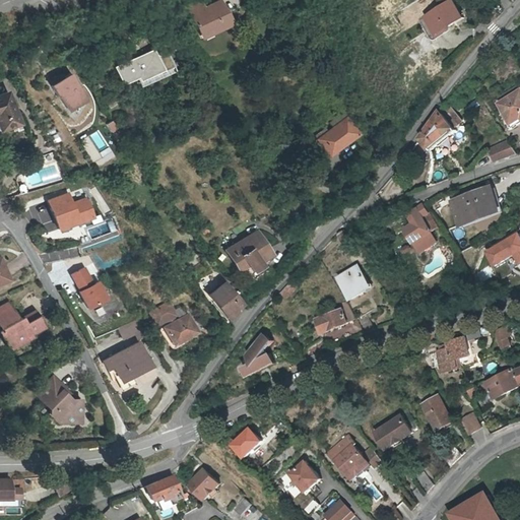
[(185,0),(178,4),(194,29),(204,23),(205,26),(224,15),(214,0),(202,0),(195,4),(192,0),(185,0)]
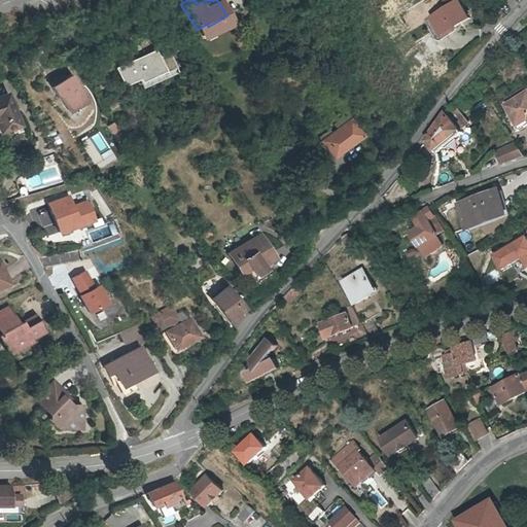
[(455,0),(447,5),(432,13),(444,31),(468,15),(458,0),(455,0)]
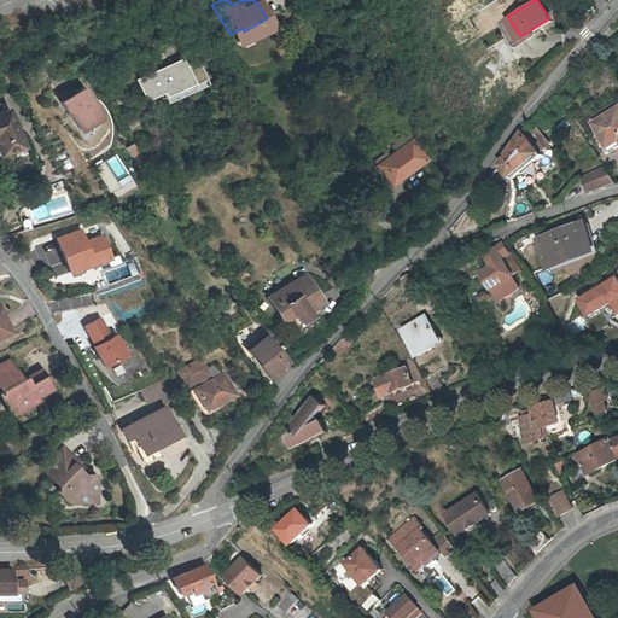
[(511,42),(520,36),(507,16),(499,22),(511,42)]
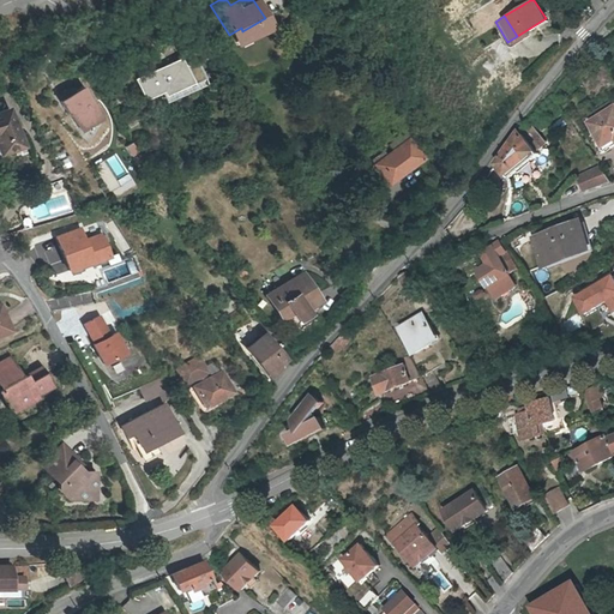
[(140,100),(164,89),(188,78),(190,77),(185,67),(182,68),(178,56),(130,78),(140,100)]
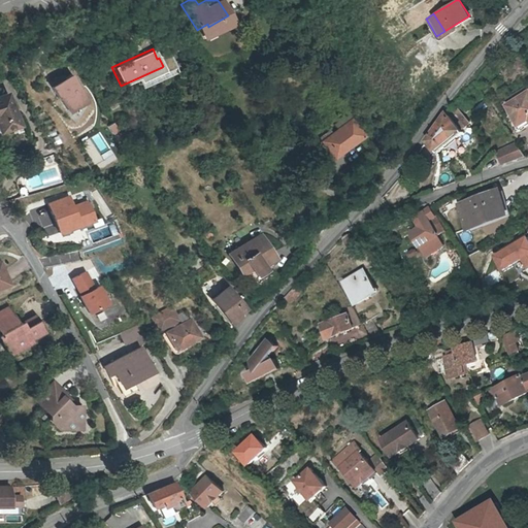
[(77,89),(68,74),(60,79),(58,81),(55,77),(47,81),(50,87),(48,87),(55,97),(56,96),(66,112),(78,104),(74,91),(77,89)]
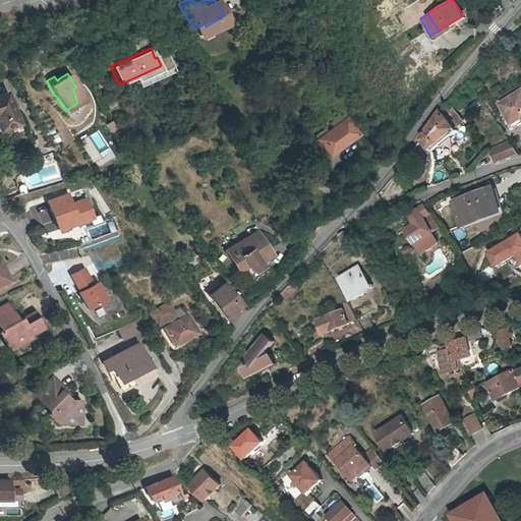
[(520,85),(520,87),(497,101),(511,123),(520,117),(520,85)]
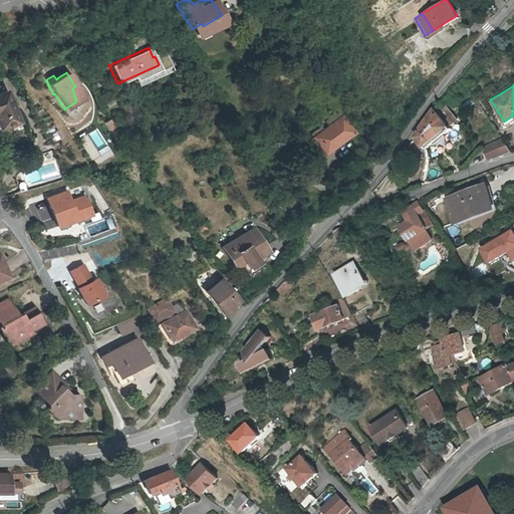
[(75,86),(72,88),(76,101),(82,98),(75,86)]
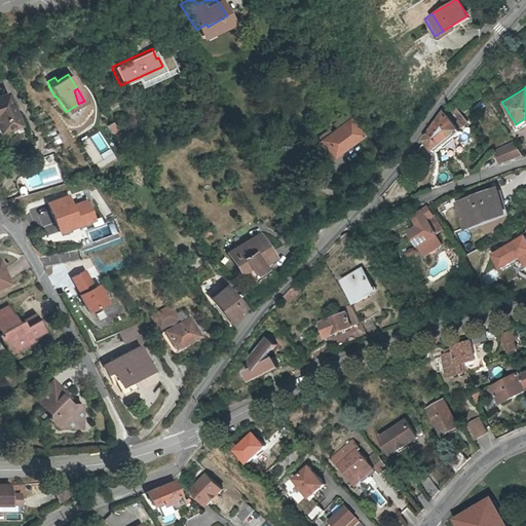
[(9,94),(0,96),(0,127),(17,123),(9,94)]
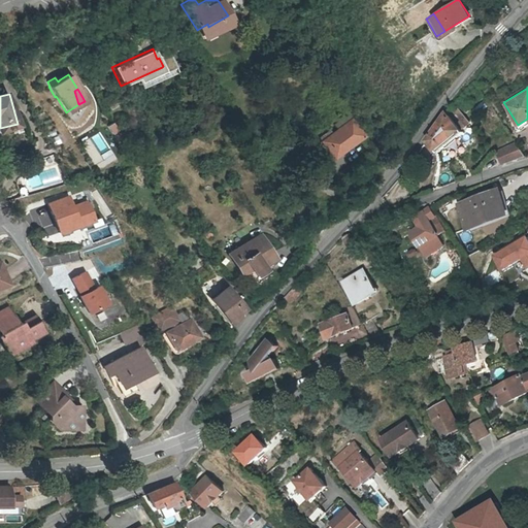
[(460,126),(468,120),(452,102),(446,110),(426,138),(437,150),(462,129),(460,126)]
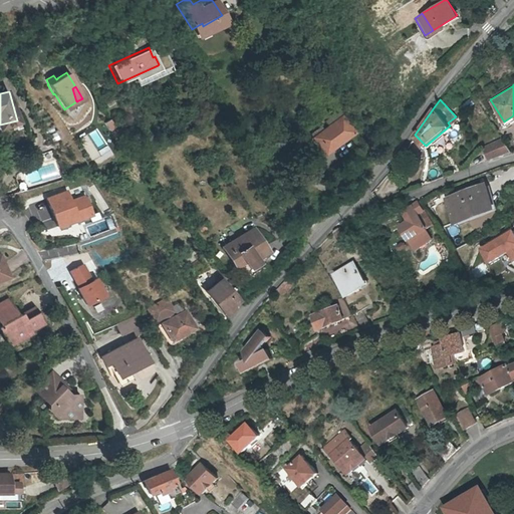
[(339,114),(311,138),(324,153),(351,131),(339,114)]
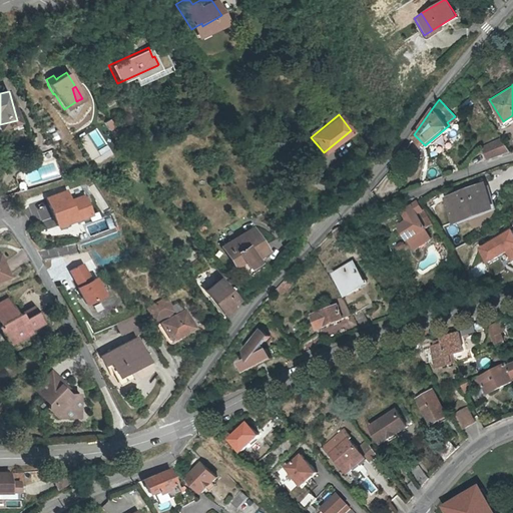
[(101,155),(110,149),(97,127),(87,133),(101,155)]
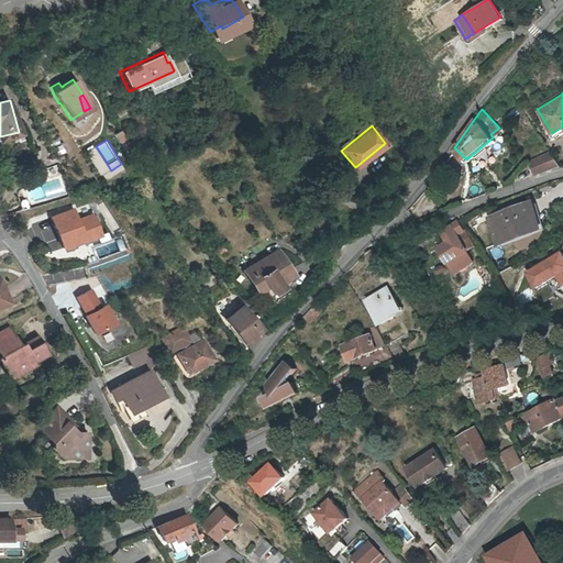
[(550,150),(531,161),(537,174),(561,164),(550,150)]
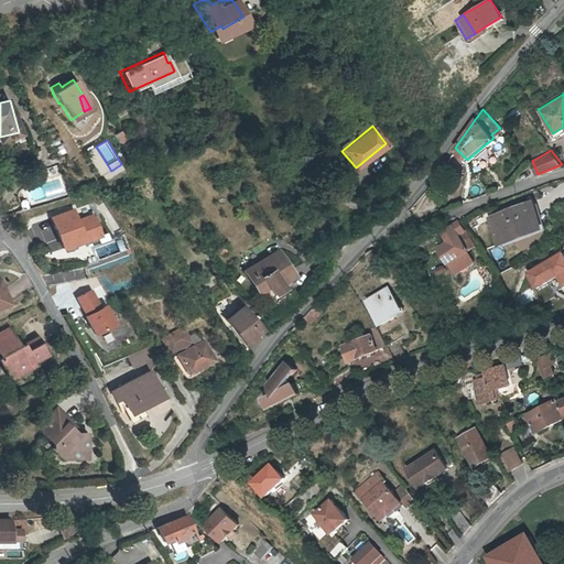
[(534,201),(492,216),(501,240),(543,224),(534,201)]
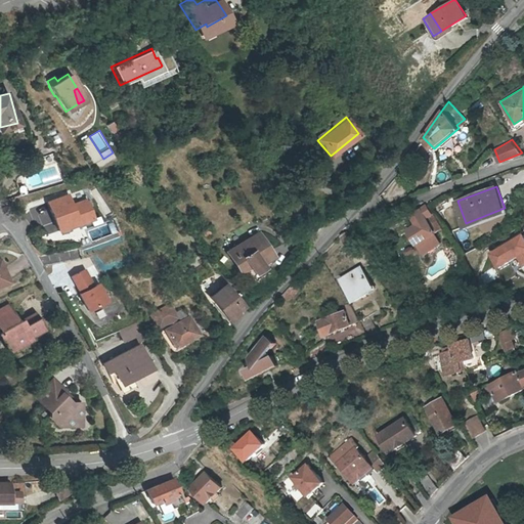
[(58,188),(40,195),(52,224),(84,211),(77,191),(63,198),(58,188)]
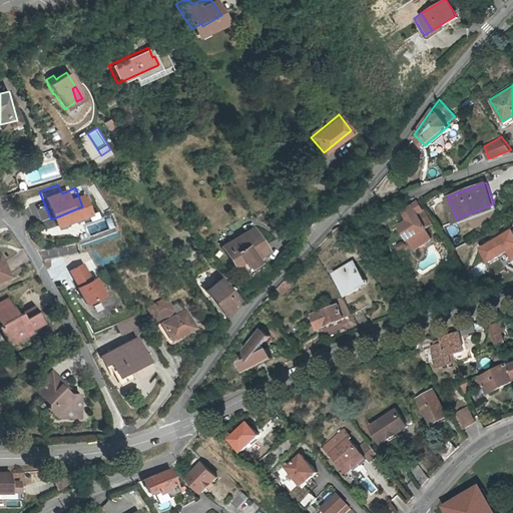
[(403,208),(409,218),(413,225),(405,230),(413,243),(430,233),(427,226),(433,222),(418,199),(403,208)]
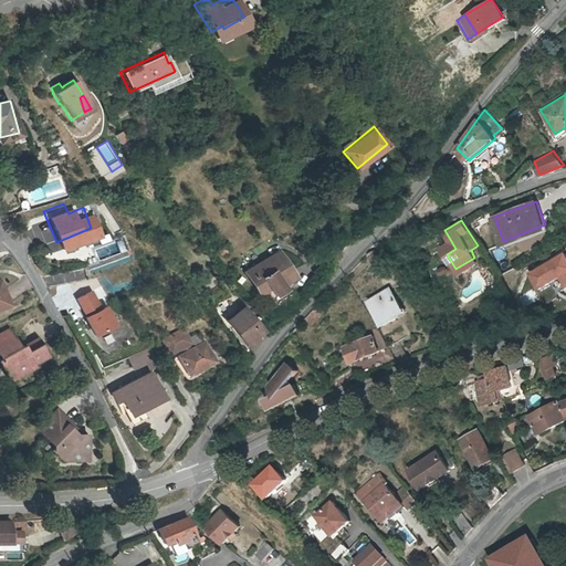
[(119,239),(103,245),(107,258),(124,252),(119,239)]
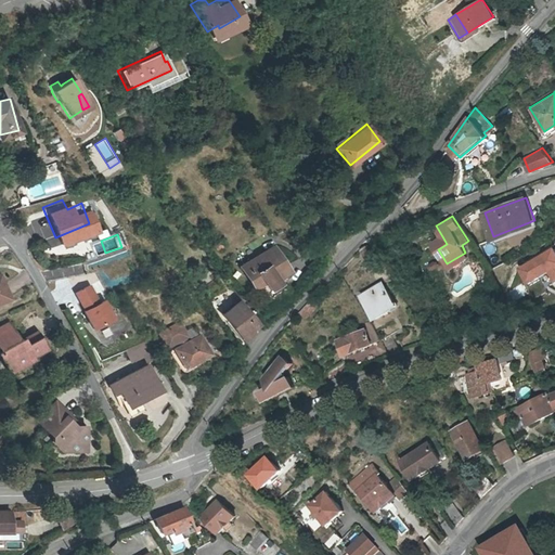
[(447,244),(442,236),(434,243),(438,249),(447,244)]
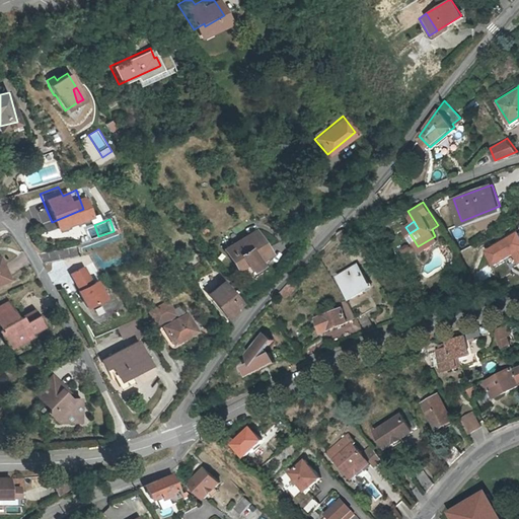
[(335,232),(341,241),(348,237),(343,228),(335,232)]
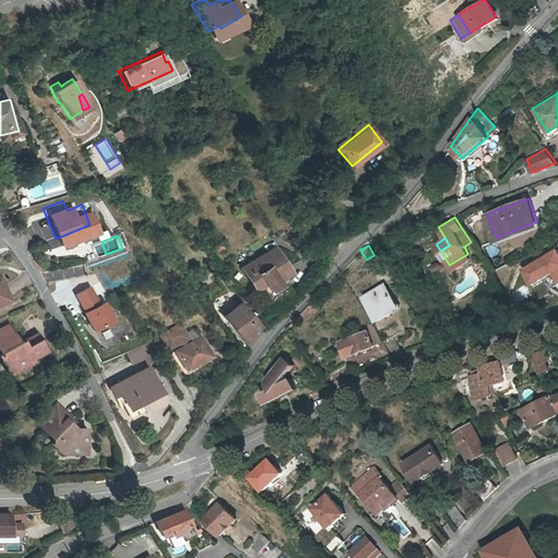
[(276,249),(242,268),(257,292),(265,287),(267,290),(291,274),(276,249)]
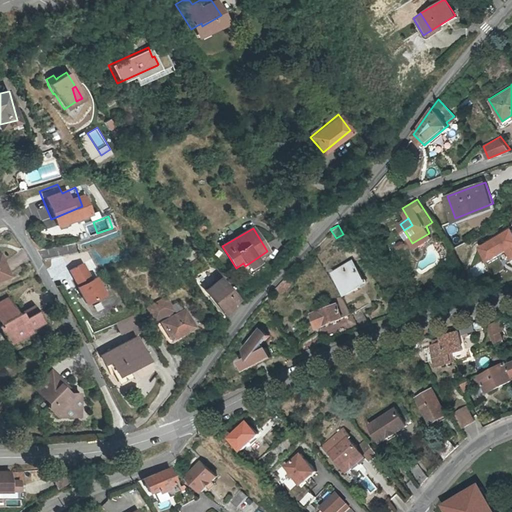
[(511,229),(479,248),(489,265),(508,254),(511,260),(511,229)]
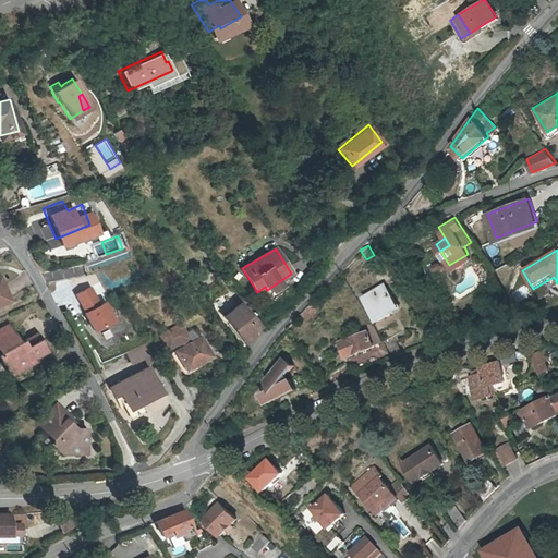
[(449,265),(451,268),(470,256),(468,254),(449,265)]
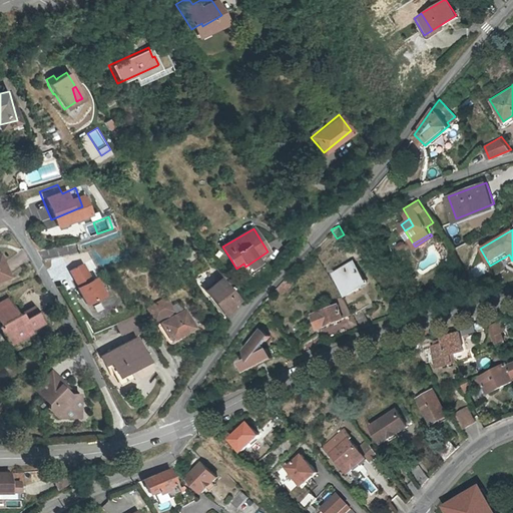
[(105,298),(89,262),(69,271),(86,307),(105,298)]
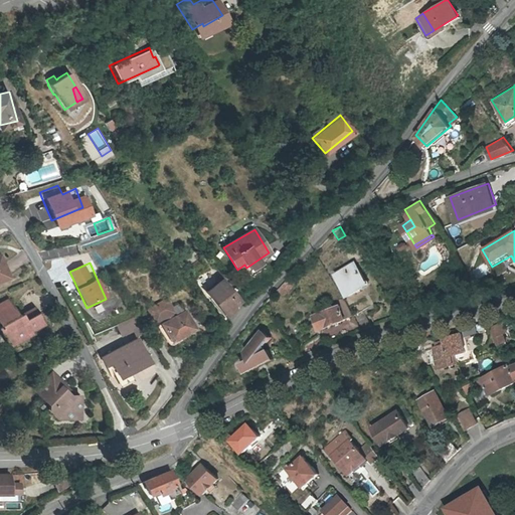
[(354,263),(335,275),(348,294),(367,282),(354,263)]
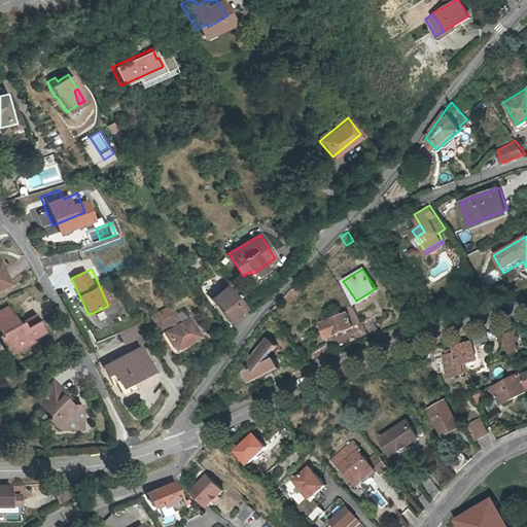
[(296,285),(284,296),(289,303),(303,291),(296,285)]
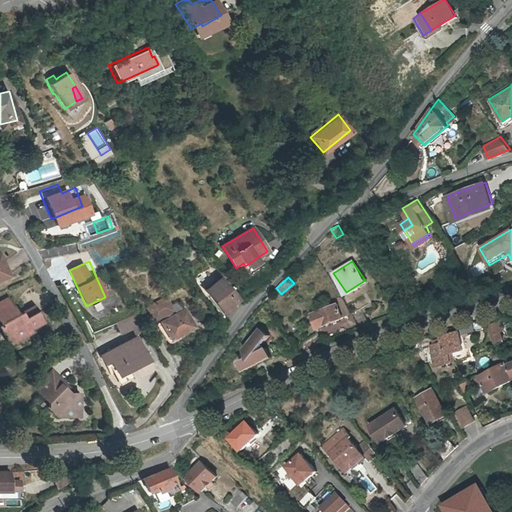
[(219,307),(216,309),(224,318),(240,298),(236,293),(233,295),(220,279),(205,290),(219,307)]
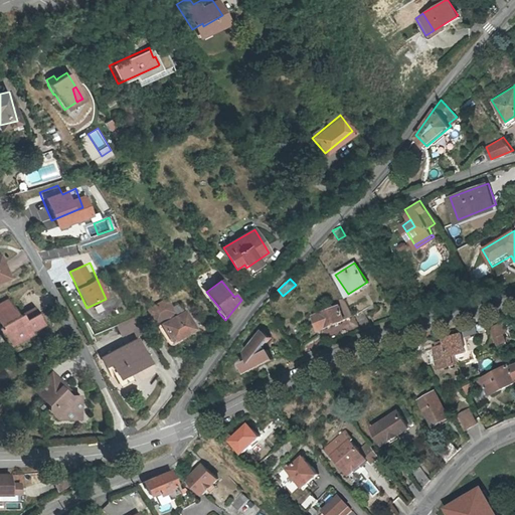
[(43,316),(37,307),(25,314),(21,308),(17,311),(7,294),(0,298),(0,317),(5,315),(7,318),(0,322),(6,333),(13,328),(18,335),(33,326),(31,323),(43,316)]
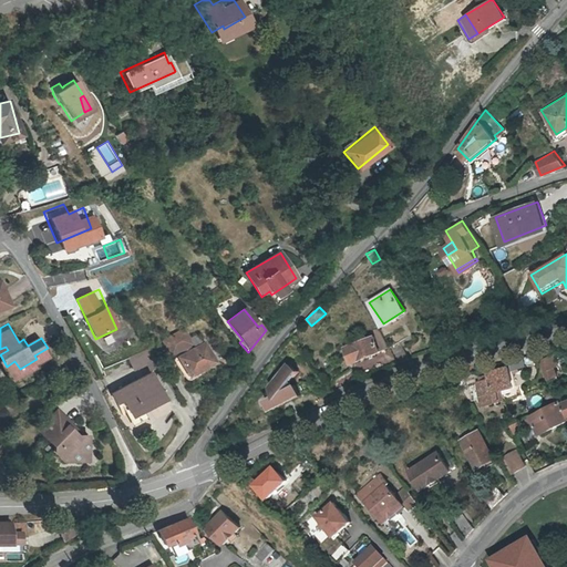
[(351,361),(389,346),(375,326),(362,332),(364,338),(346,347),(351,361)]
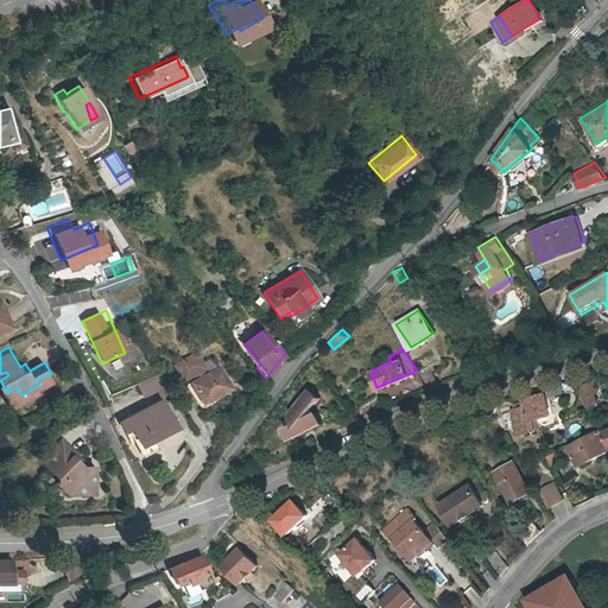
[(187,377),(189,381),(202,374),(200,369),(203,367),(195,352),(172,365),(181,379),(187,377)]
